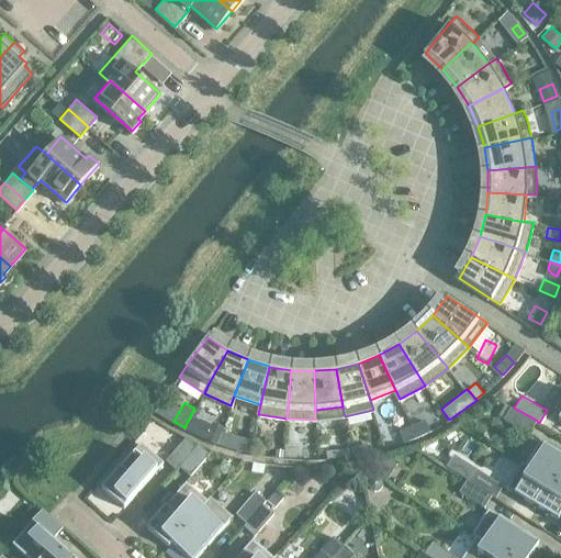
[(506,402),(500,413),(504,415),(503,417),(528,433),(536,420),(514,408),(511,405),(506,402)]
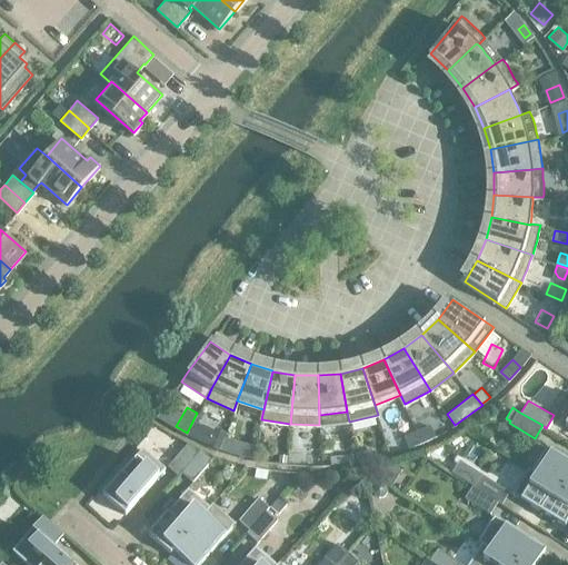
[(437,435),(430,423),(417,428),(422,440),(437,435)]
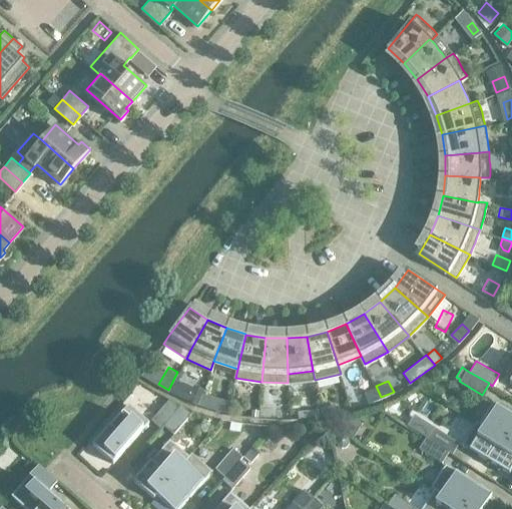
[(195,384),(188,399),(197,403),(204,388),(195,384)]
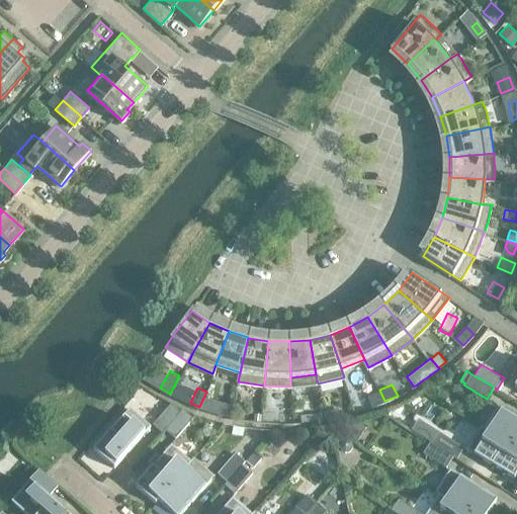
[(384,401),(379,390),(368,395),(373,406),(384,401)]
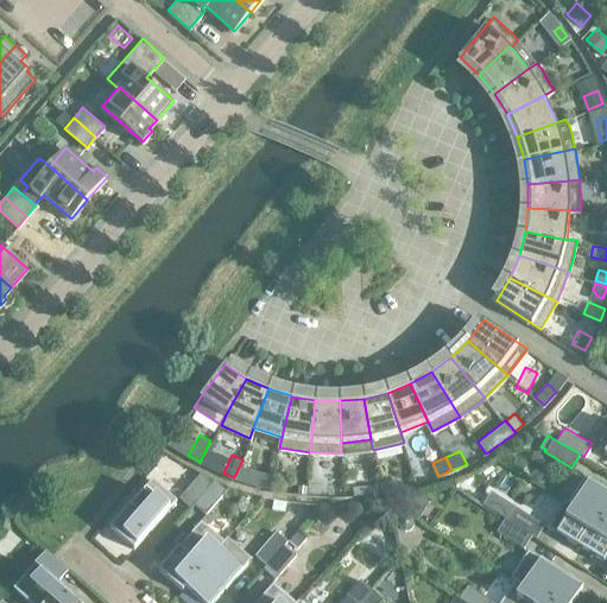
[(258,469),(254,483),(272,488),(274,474),(258,469)]
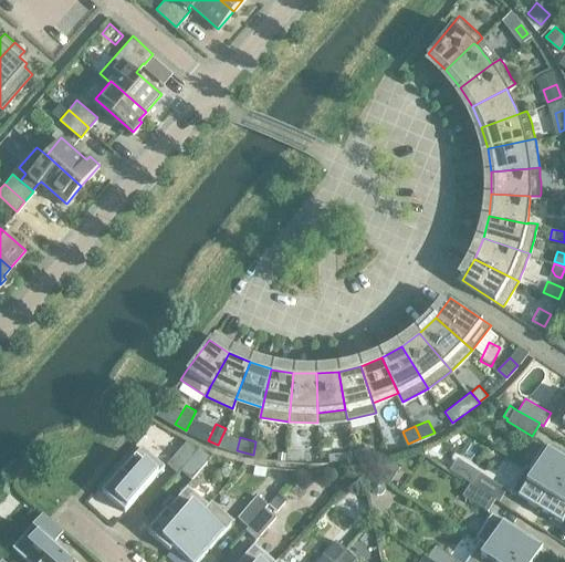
[(181,467),(198,448),(187,438),(168,460),(179,470),(181,467)]
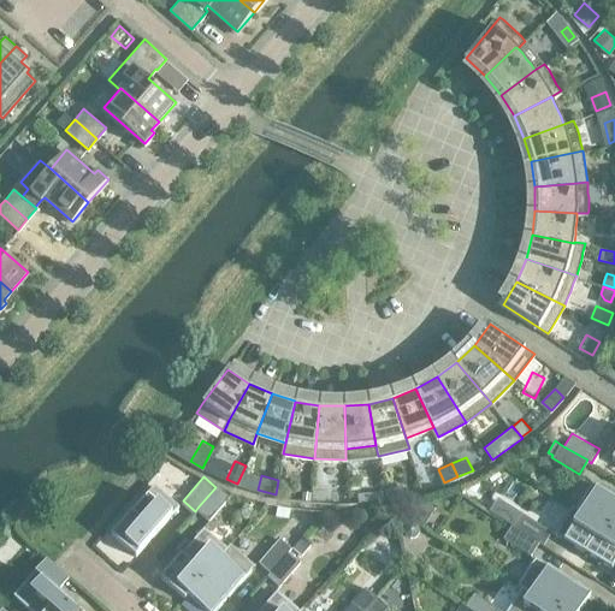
[(577,508),(614,531),(614,493),(592,481),(577,506),(577,508)]
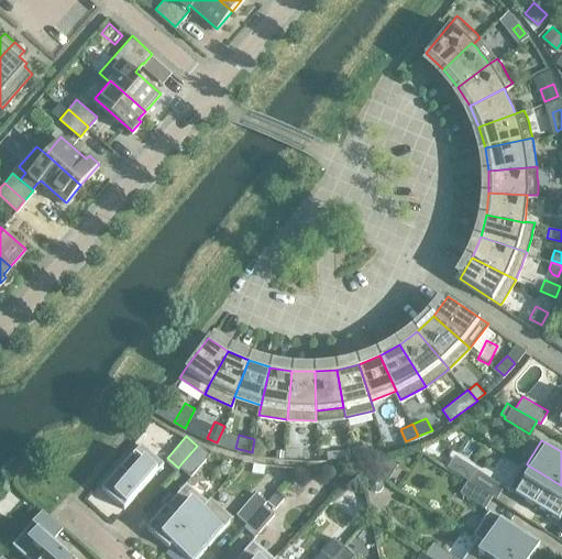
[(101,486),(124,506),(164,461),(141,441),(101,486)]
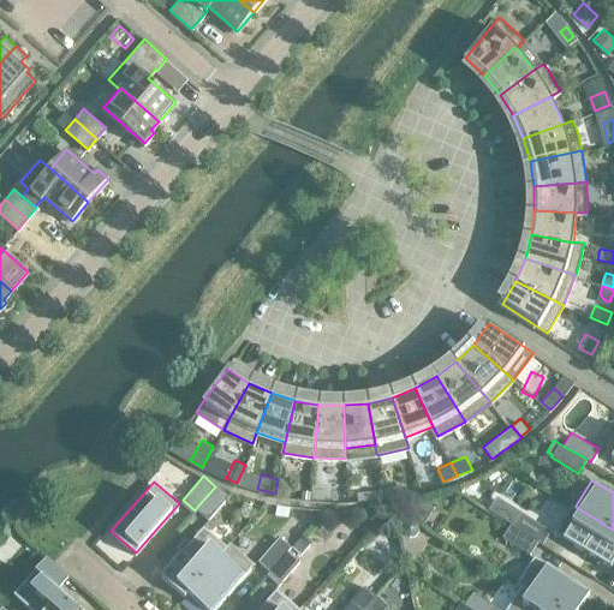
[(401,482),(385,485),(387,497),(404,492),(401,482)]
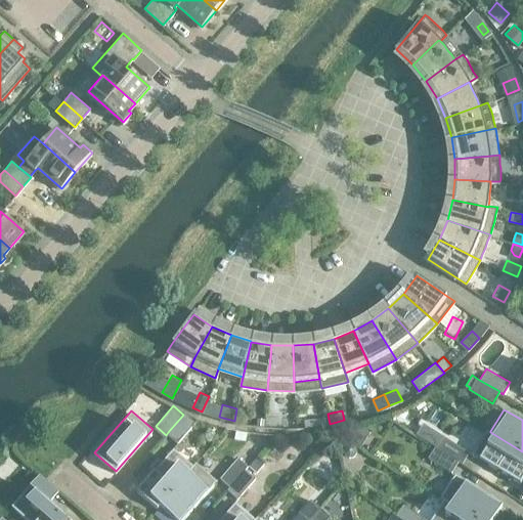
[(186,412),(183,415),(168,432),(178,441),(197,421),(186,412)]
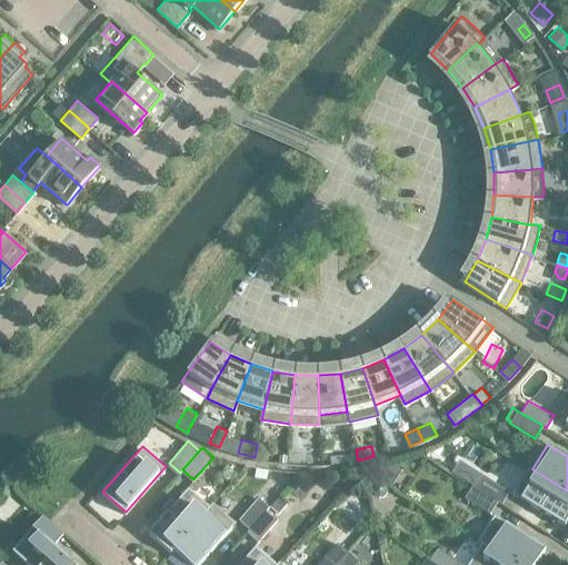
[(355,452),(342,454),(344,462),(356,461),(355,452)]
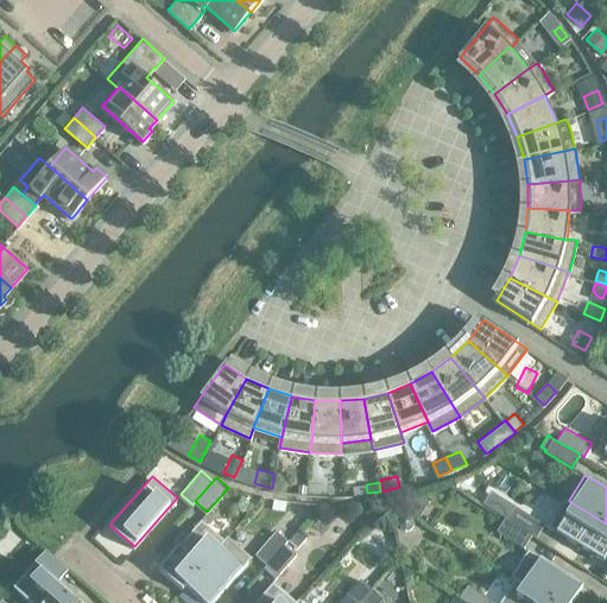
[(606,524),(569,501),(569,500),(566,497),(548,525),(604,559),(606,553),(606,524)]
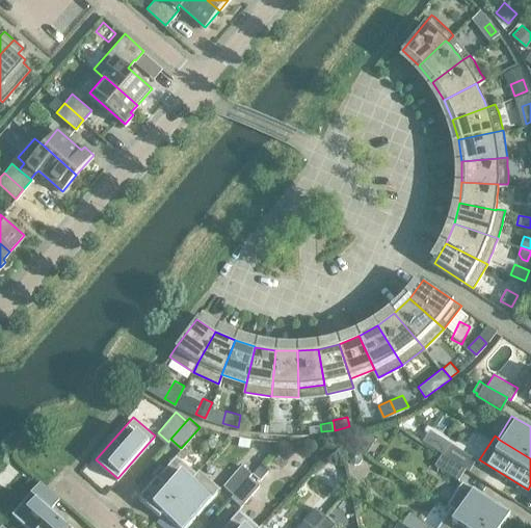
[(446,454),(466,467),(469,469),(476,457),(453,443),(446,454)]
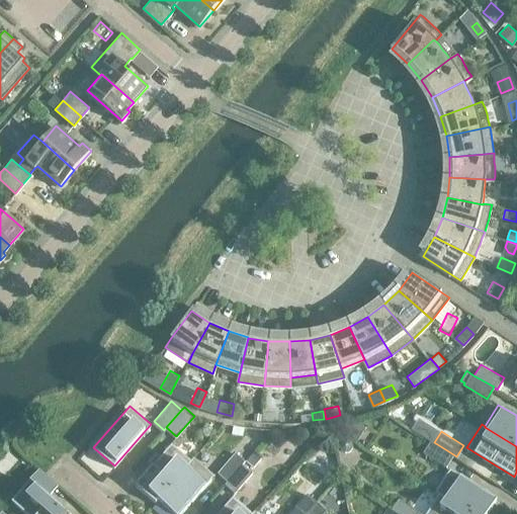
[(343,437),(340,442),(341,447),(345,450),(350,449),(353,444),(352,439),(348,436),(343,437)]
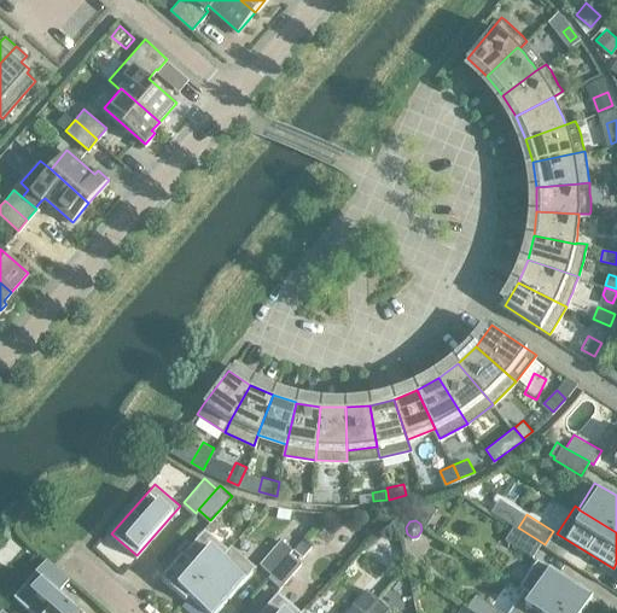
[(541,542),(518,527),(513,525),(505,538),(533,555),(541,542)]
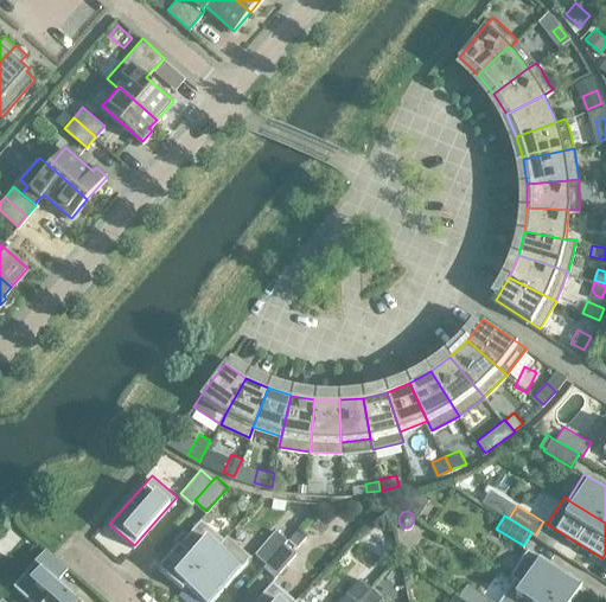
[(186,584),(185,583),(224,538),(202,518),(159,567),(183,588),(186,584)]
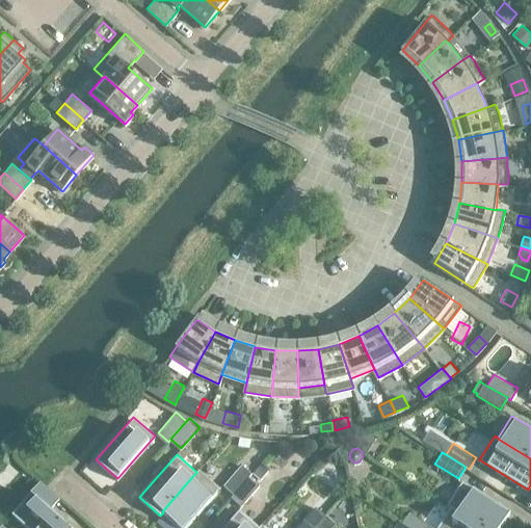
[(268,468),(261,462),(253,471),(260,477),(268,468)]
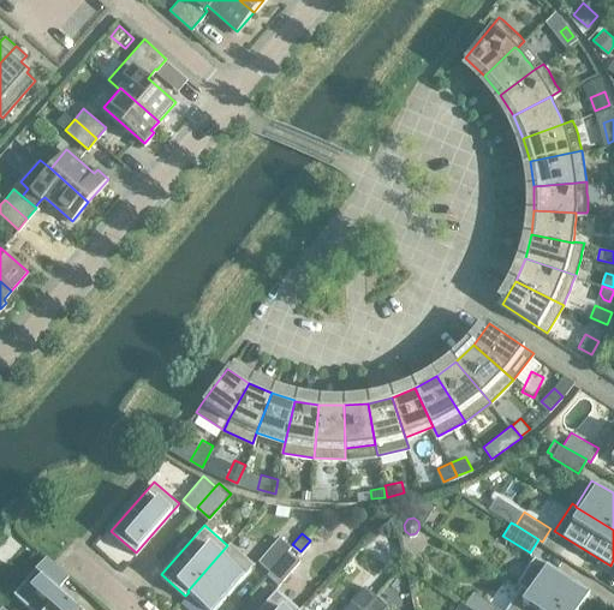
[(270,569),(288,549),(292,545),(280,534),(258,560),(270,569)]
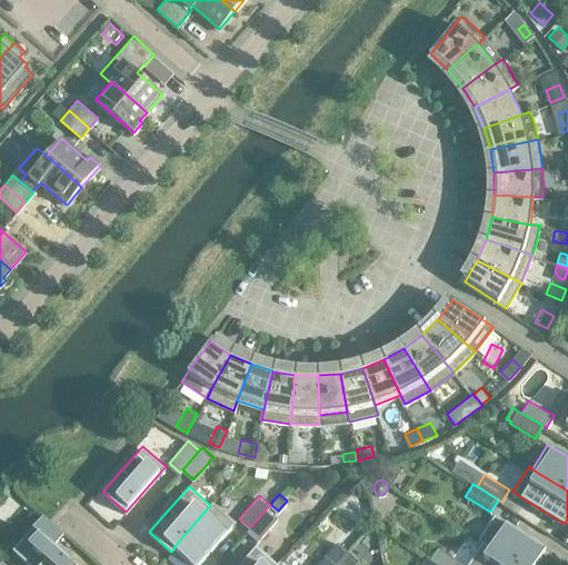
[(210,505),(173,547),(175,548),(192,564),(197,564),(236,521),(212,502),(210,505)]
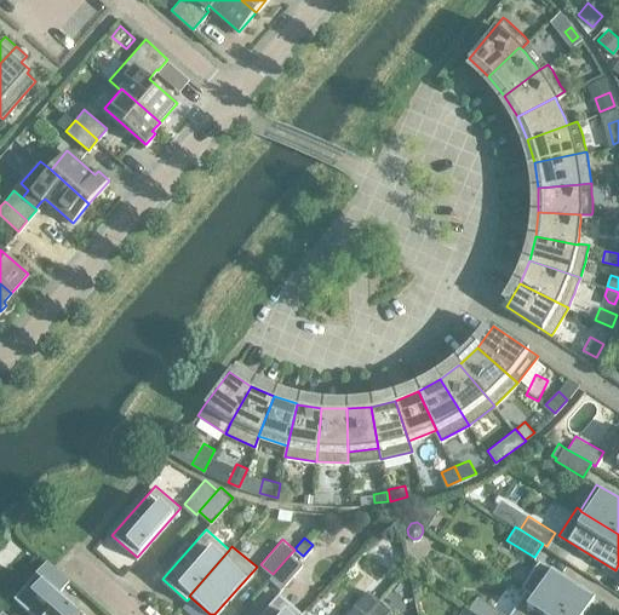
[(291,553),(273,574),(270,578),(282,587),(303,563),(291,553)]
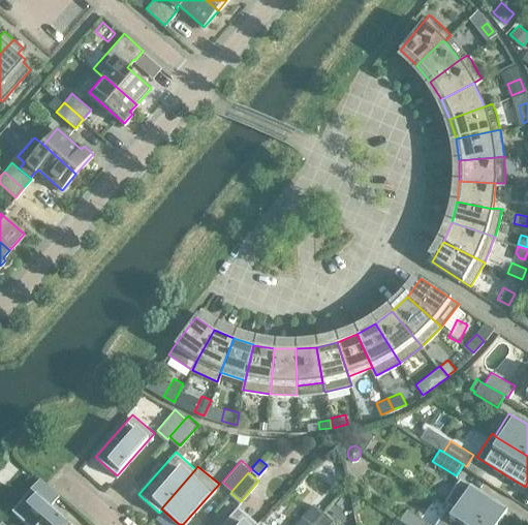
[(59,495),(39,477),(11,510),(29,524),(71,524),(50,505),(59,495)]
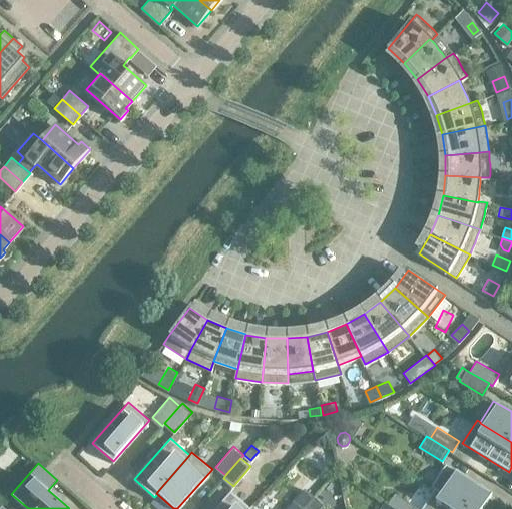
[(435,488),(468,508),(481,508),(492,493),(446,463),(431,486),(434,488),(435,488)]
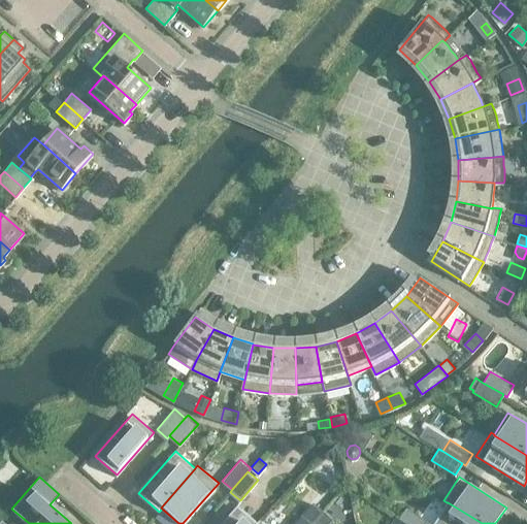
[(310,523),(324,510),(314,500),(293,523),(310,523)]
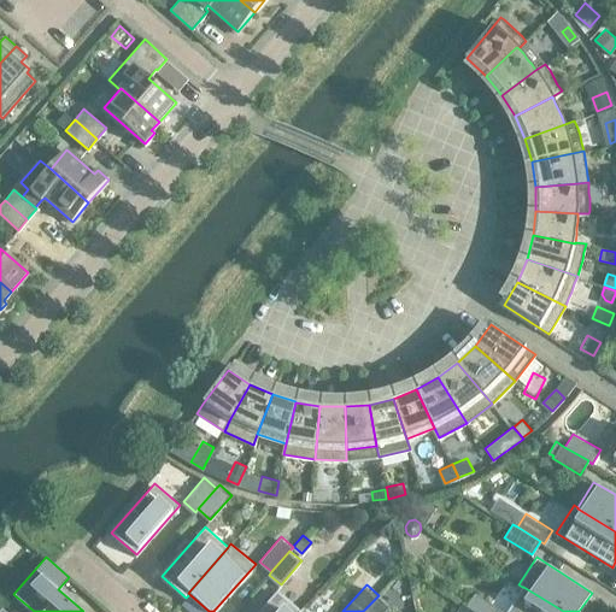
[(563,611),(523,587),(522,587),(506,611),(563,611)]
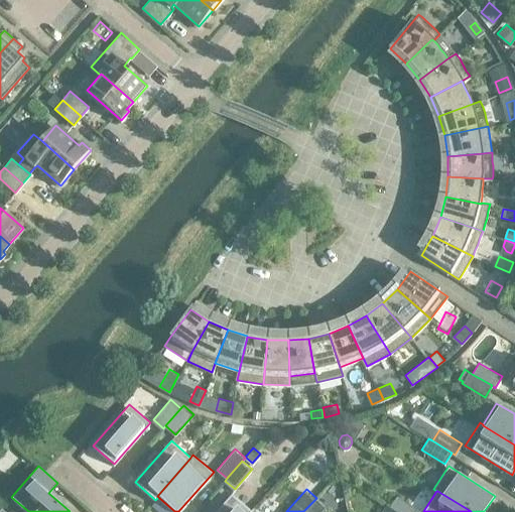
[(250,511),(252,511),(251,510),(232,493),(215,511),(250,511)]
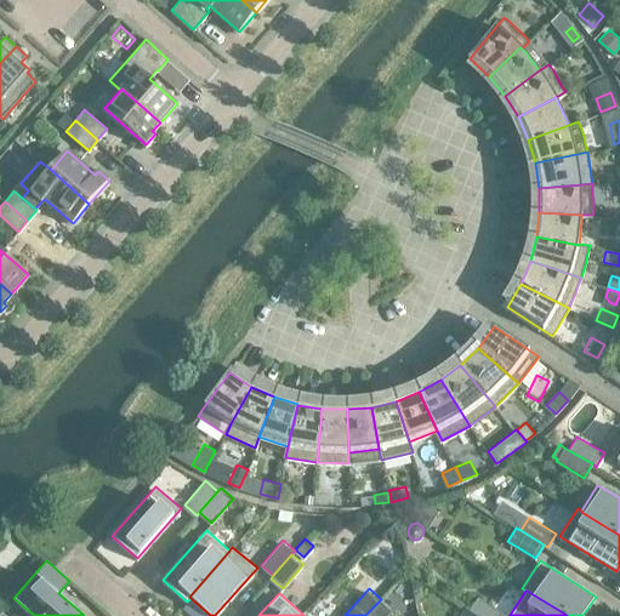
[(478,595),(470,609),(479,615),(504,615),(505,614),(478,595)]
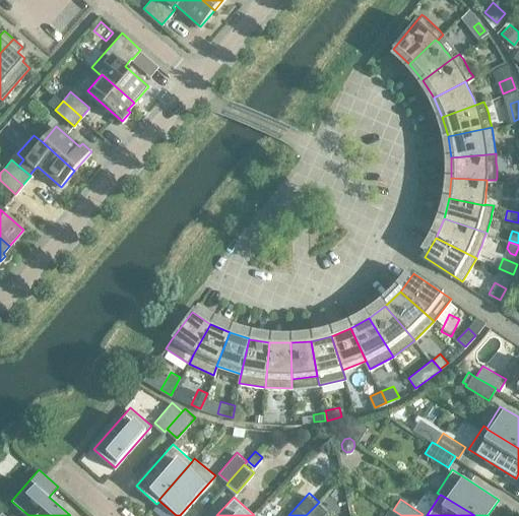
[(319,515),(320,512),(314,507),(306,515),(319,515)]
